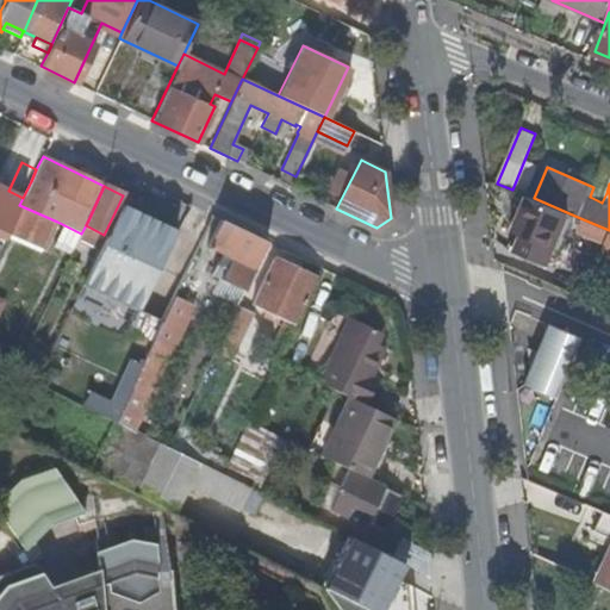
[(607,193),(593,187),(590,197),(602,203),(607,193)]
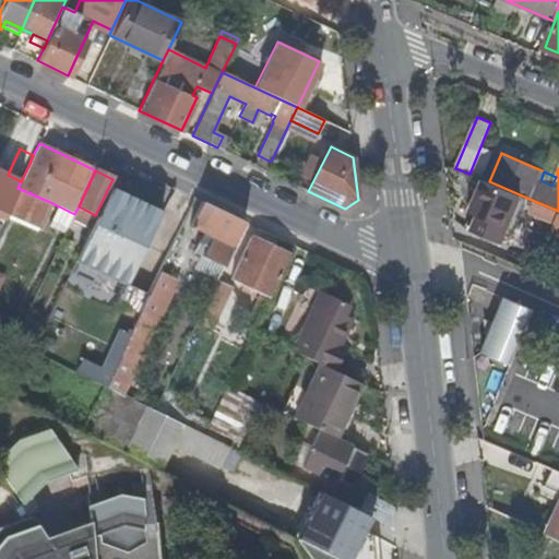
[(524,199),(484,182),(471,216),(477,218),(472,230),(506,245),(524,199)]
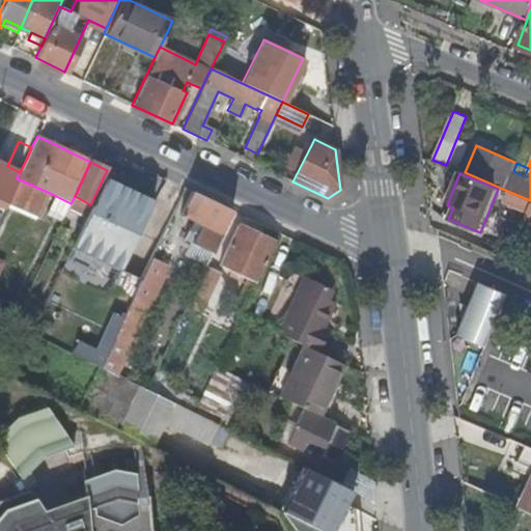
[(50,193),(17,178),(7,198),(5,202),(39,218),(50,193)]
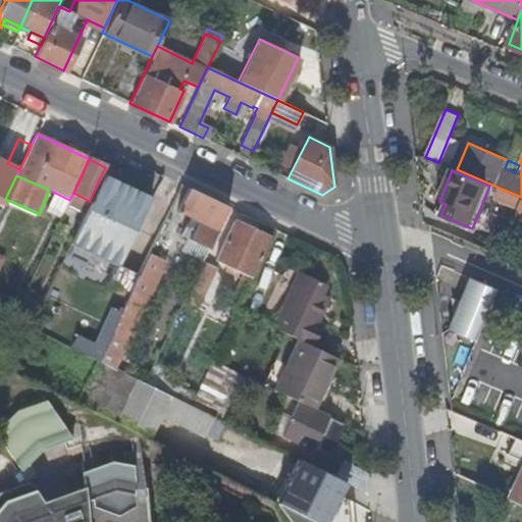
[(196,220),(188,240),(207,250),(227,207),(187,188),(176,210),(191,217),(196,220)]
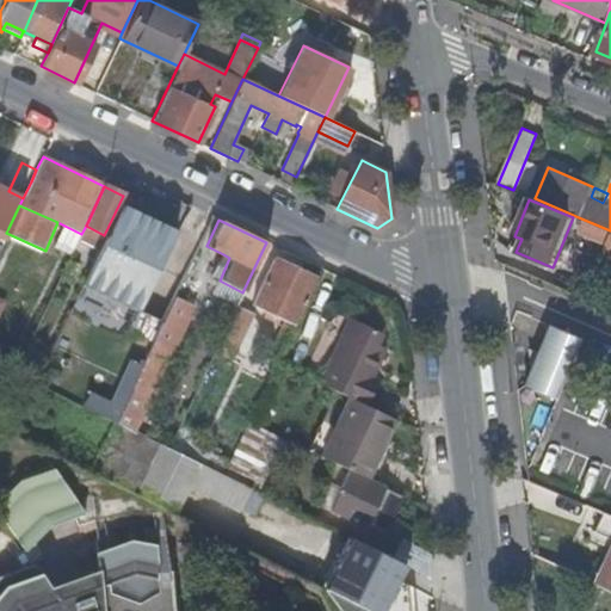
[(81,234),(65,226),(62,224),(51,247),(72,255),(79,240),(81,234)]
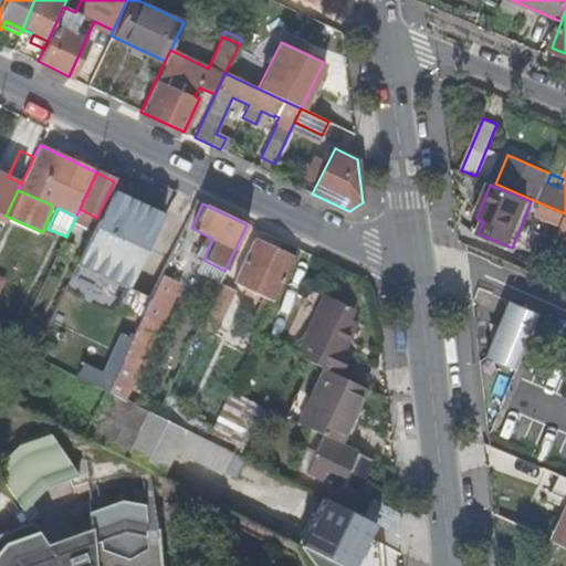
[(96,218),(80,209),(75,217),(73,222),(91,231),(94,224),(96,218)]
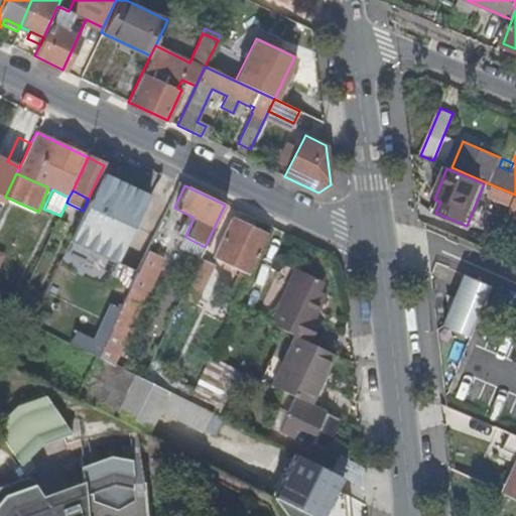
[(515,215),(510,213),(506,221),(515,225),(515,215)]
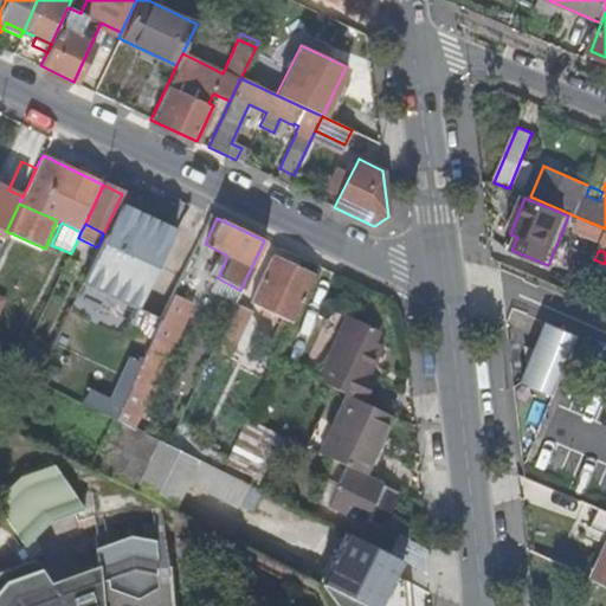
[(227,256),(221,252),(211,275),(218,278),(227,256)]
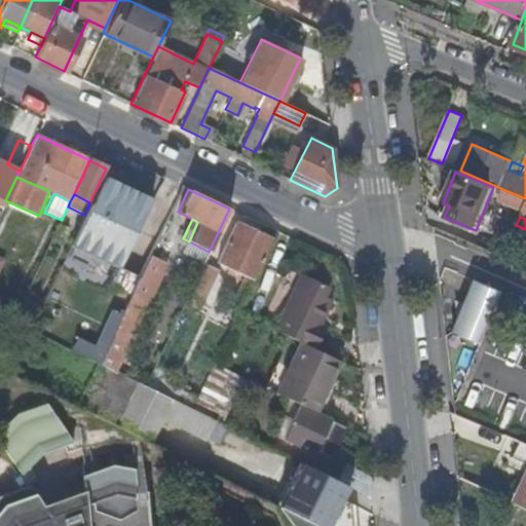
[(270,240),(257,234),(248,229),(235,223),(217,263),(245,277),(252,280),(270,240)]
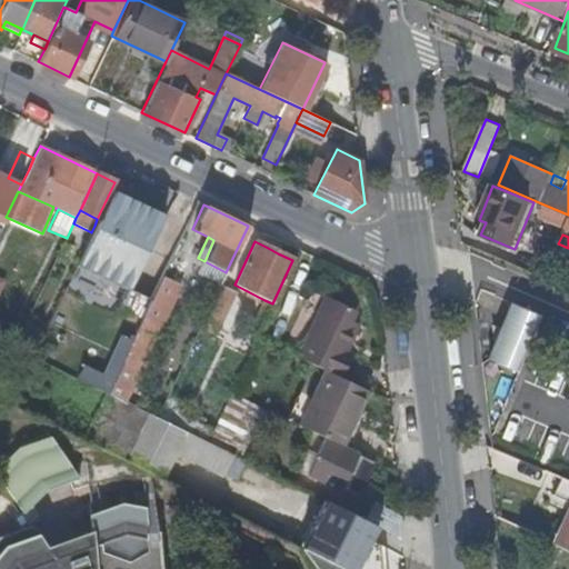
[(268,248),(278,253),(280,248),(270,243),(268,248)]
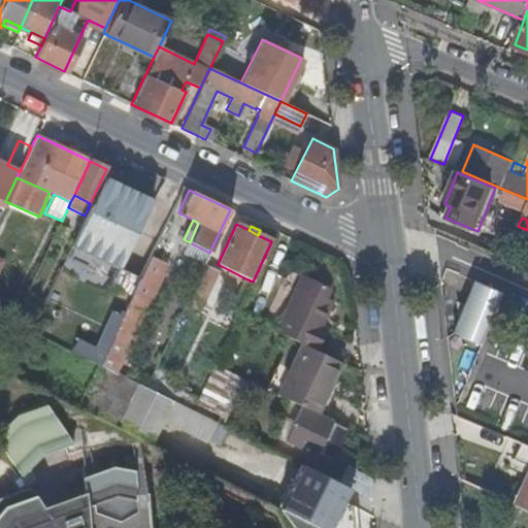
[(209,253),(190,242),(185,254),(204,264),(209,253)]
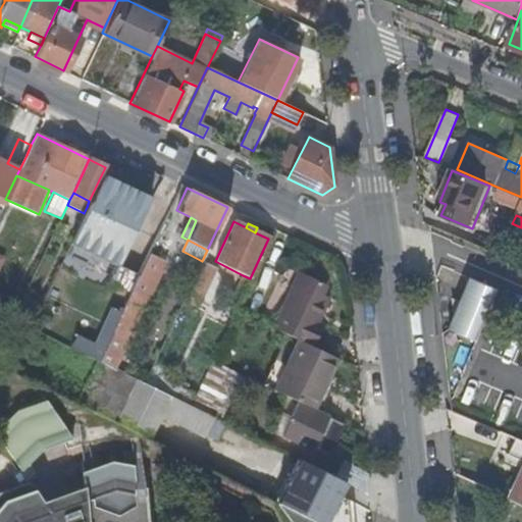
[(163,261),(149,254),(148,255),(98,361),(113,368),(163,261)]
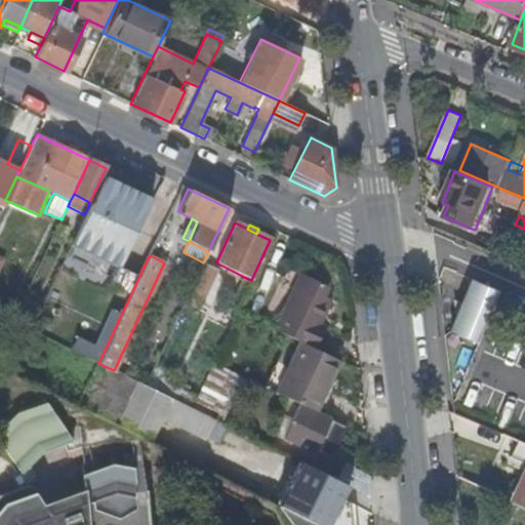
[(214,271),(202,265),(190,289),(203,295),(214,271)]
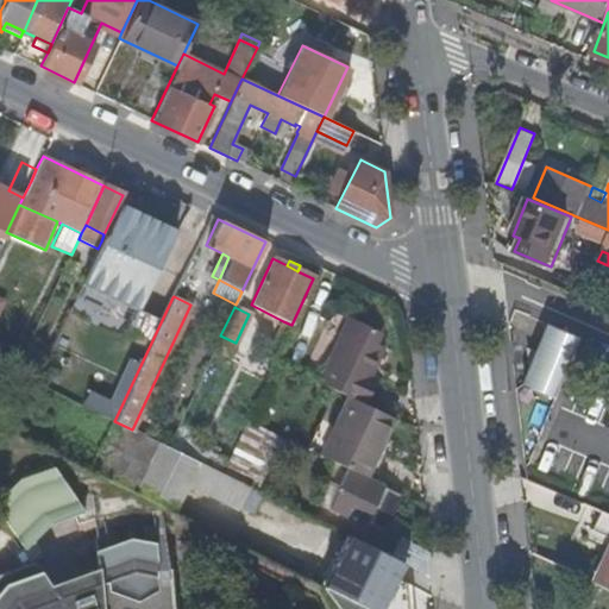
[(346,319),(315,383),(347,397),(363,405),(374,382),(366,378),(381,350),(372,345),(377,334),(346,319)]
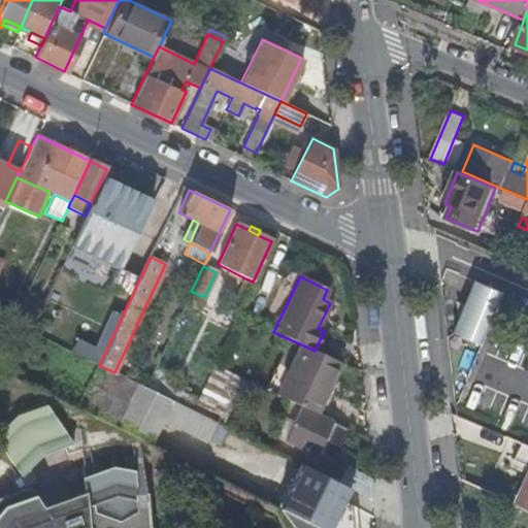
[(245,278),(241,288),(249,291),(253,282),(245,278)]
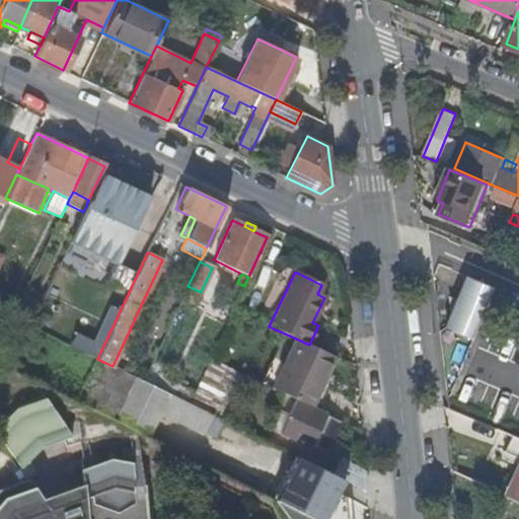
[(469,278),(448,328),(476,341),(498,290),(469,278)]
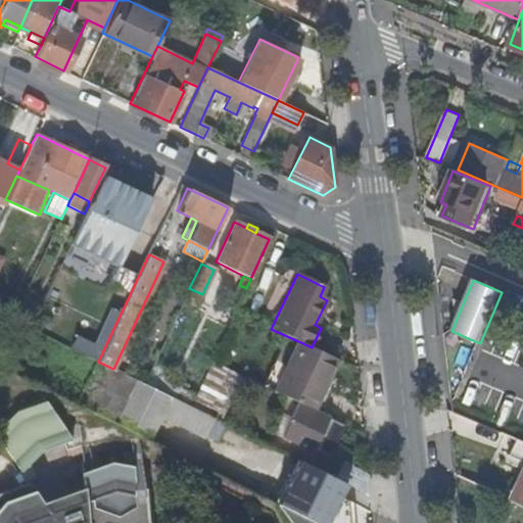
[(32,281),(27,292),(38,297),(43,285),(32,281)]
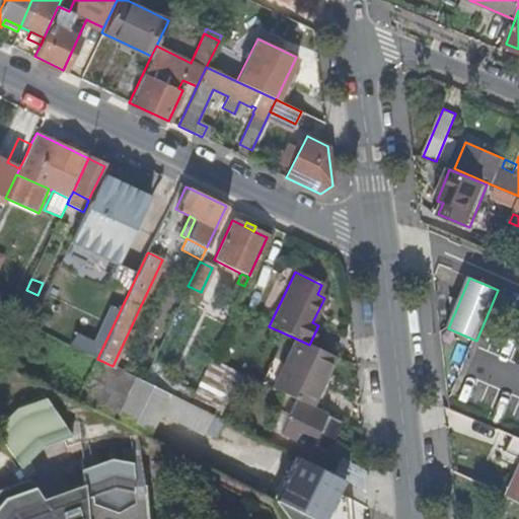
[(229,299),(236,302),(244,286),(237,283),(229,299)]
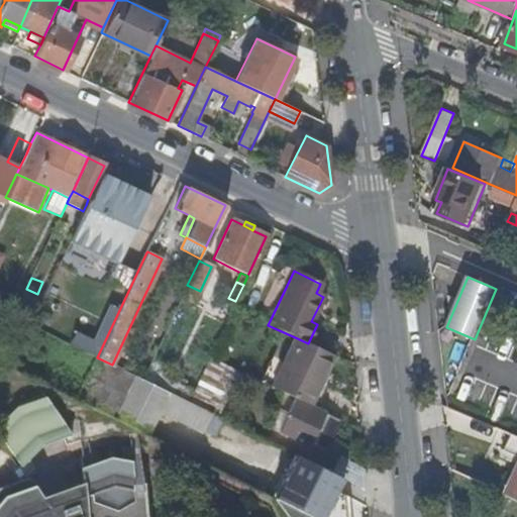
[(15,311),(28,319),(35,302),(22,296),(15,311)]
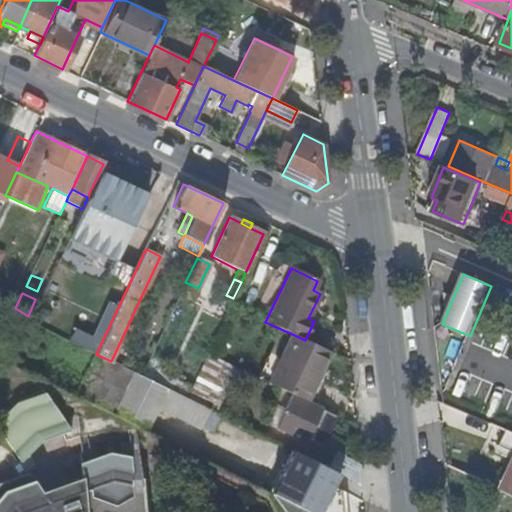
[(292,334),(278,363),(268,384),(290,395),(307,403),(330,352),(305,340),(292,334)]
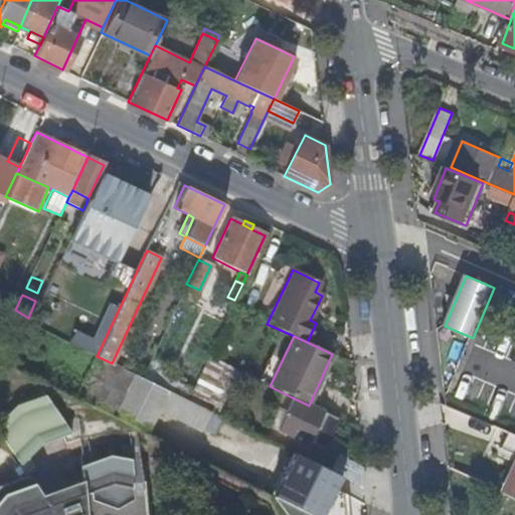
[(134,375),(112,363),(97,356),(76,398),(114,417),(134,375)]
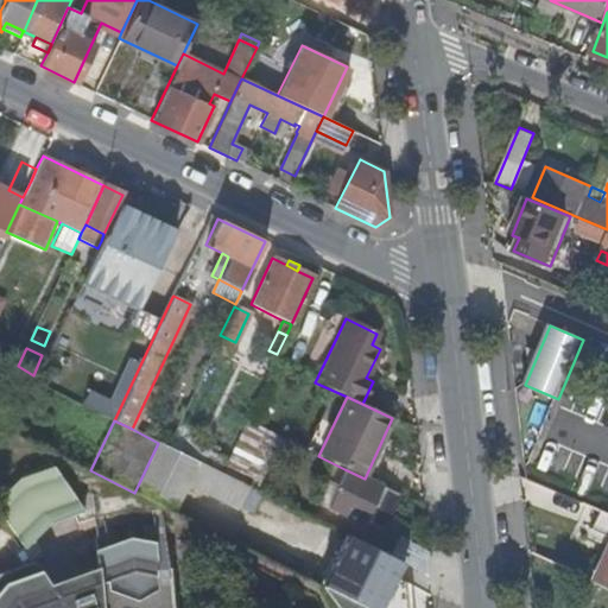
[(253,489),(279,437),(246,420),(227,460),(220,474),(249,488),(253,489)]
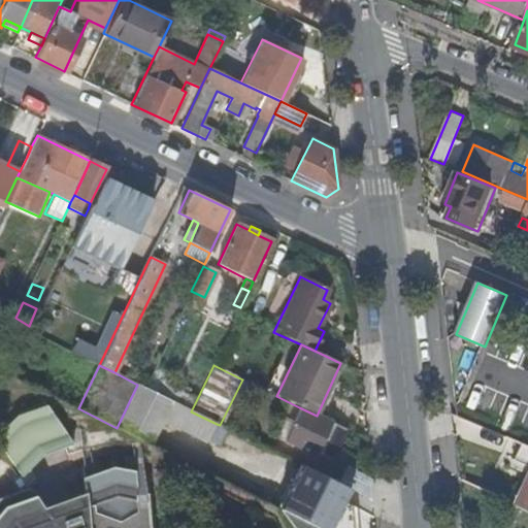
[(276,396),(287,374),(276,368),(265,391),(276,396)]
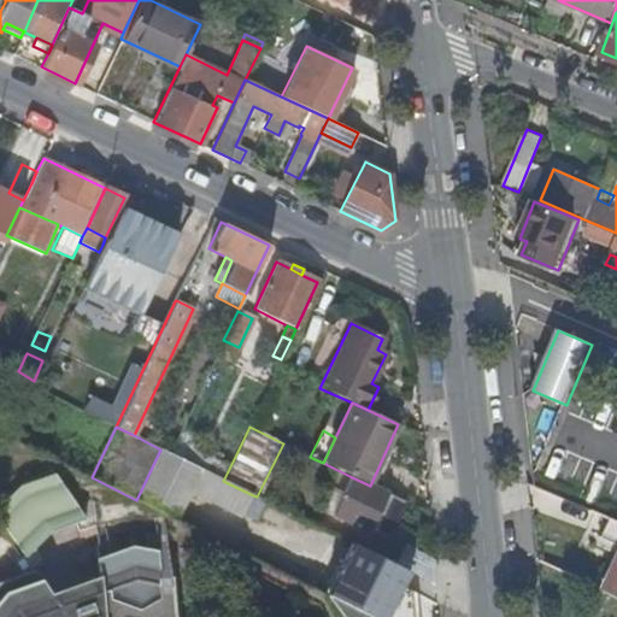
[(211,457),(209,459),(175,442),(170,454),(221,480),(223,481),(230,466),(211,457)]
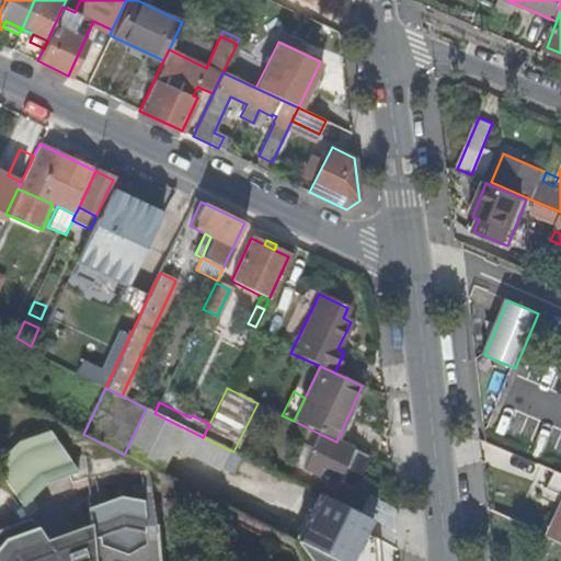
[(221,469),(230,450),(203,437),(201,436),(155,413),(146,409),(124,455),(161,473),(174,446),(221,469)]
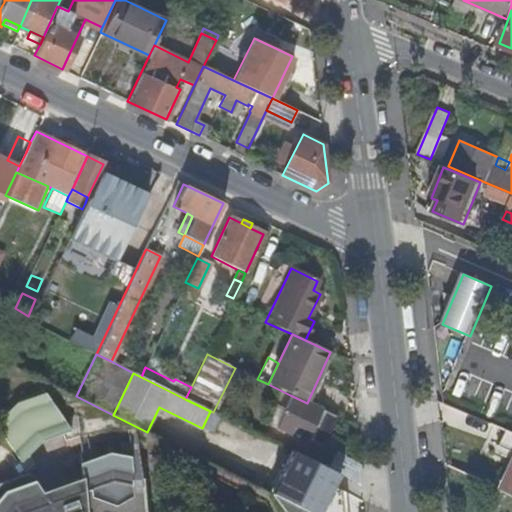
[(0,420),(0,430),(22,461),(43,439),(70,429),(47,394),(19,404),(0,420)]
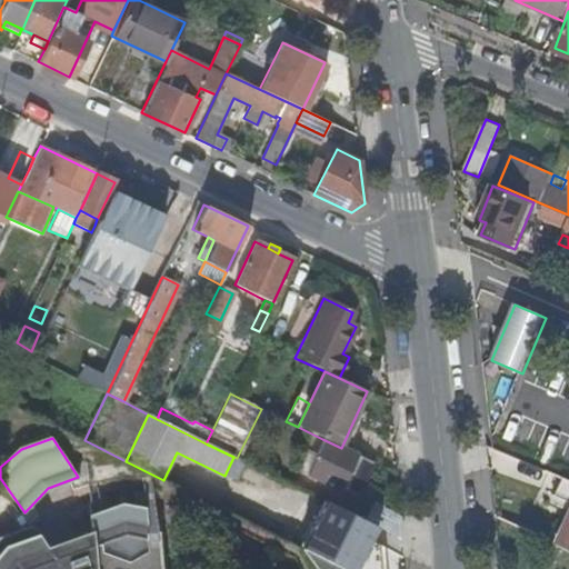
[(340,492),(357,455),(341,448),(322,439),(315,458),(306,477),(340,492)]
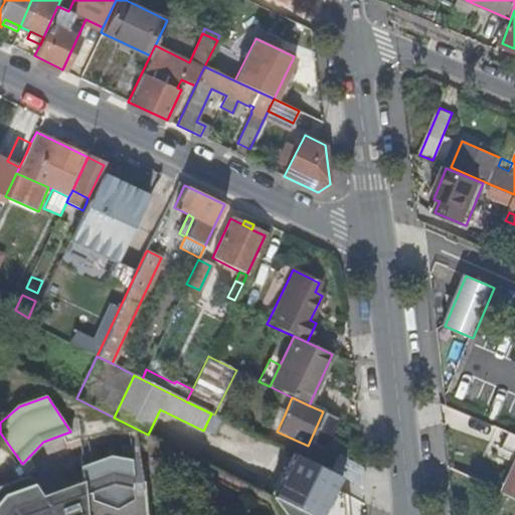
[(269,427),(277,432),(285,414),(277,410),(269,427)]
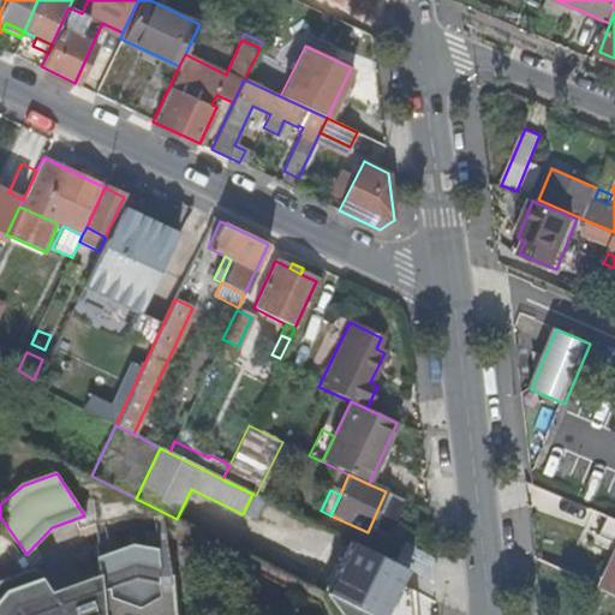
[(398,585),(405,569),(394,565),(350,542),(341,556),(324,592),(369,614),(410,614),(407,590),(398,585)]
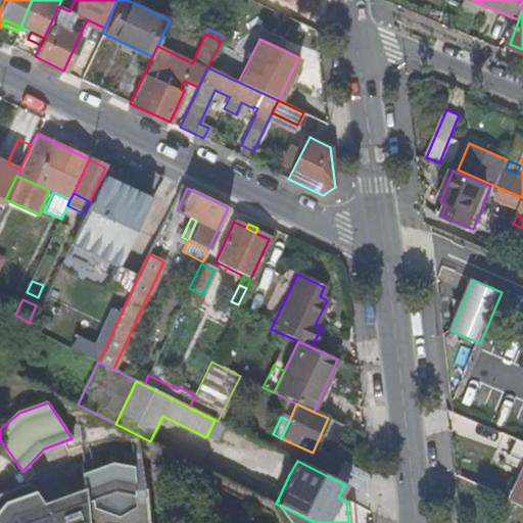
[(147,522),(142,468),(111,462),(81,473),(83,488),(43,503),(30,482),(0,492),(0,522),(147,522)]
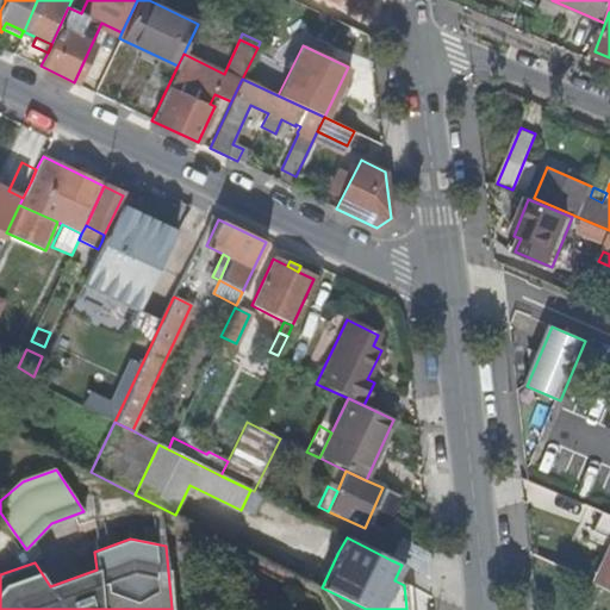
[(399,542),(391,560),(402,565),(428,578),(427,555),(399,542)]
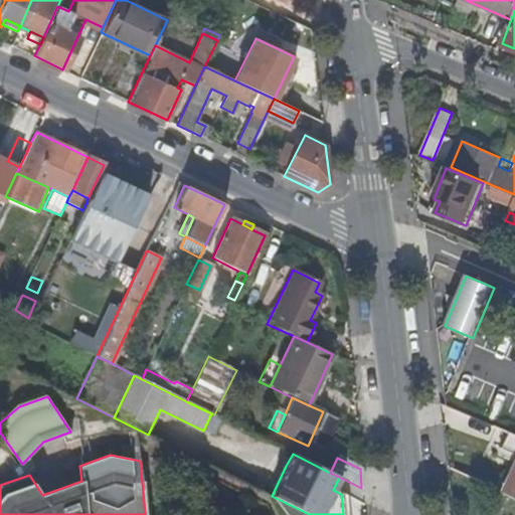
[(266,493),(272,496),(286,466),(281,463),(266,493)]
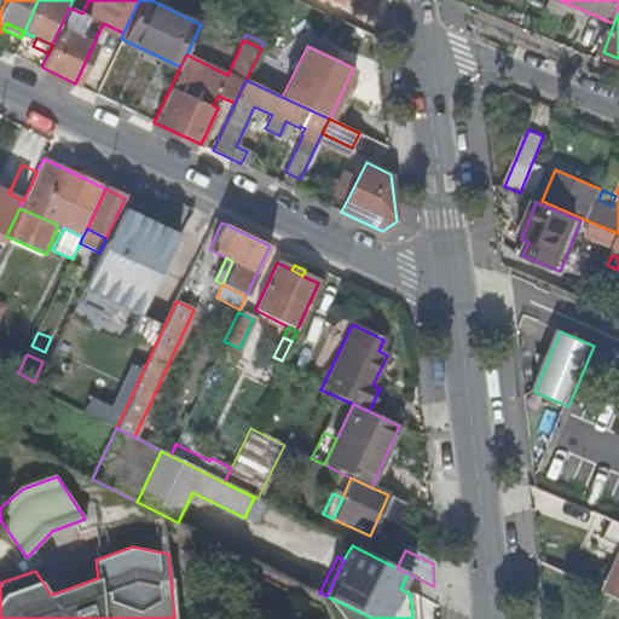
[(371,618),(327,596),(342,618),(371,618)]
